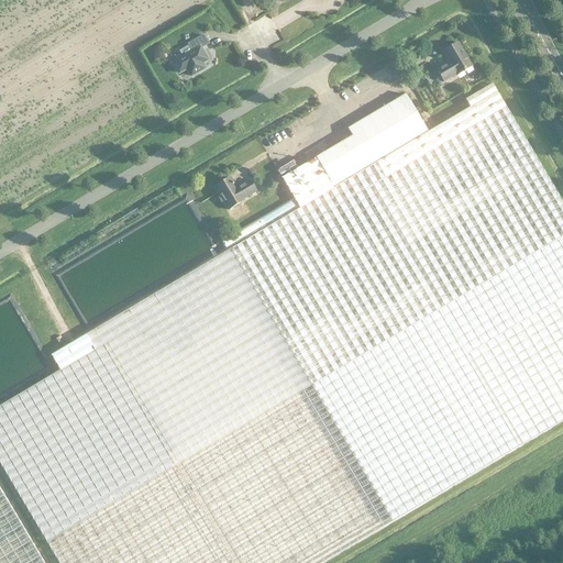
[(194,52),(174,64),(179,73),(187,68),(191,76),(205,68),(201,64),(208,61),(200,48),(209,44),(203,35),(188,44),(194,52)]
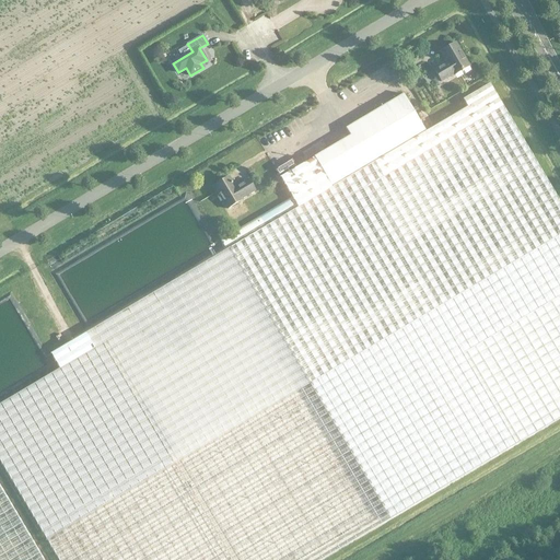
[(456,43),(441,51),(446,62),(434,70),(442,82),(454,74),(454,76),(462,71),(462,72),(463,71),(463,70),(469,66),(456,43)]
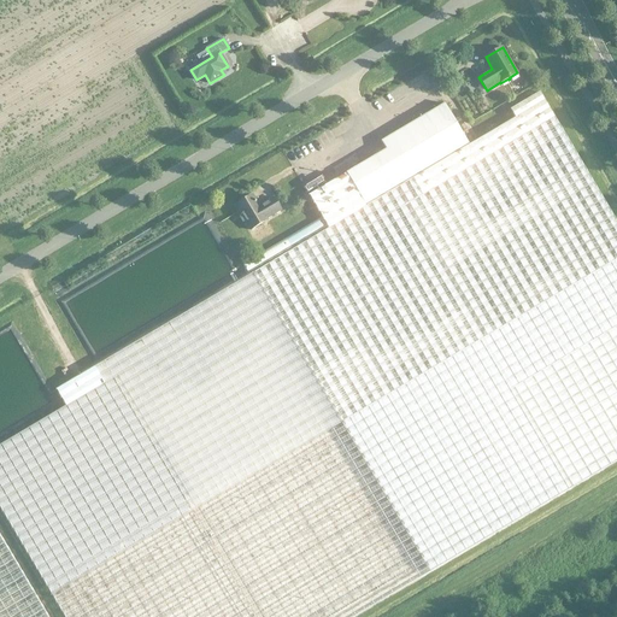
[(381,141),(386,150),(309,195),(328,229),(56,391),(62,400),(0,436),(0,516),(59,616),(356,616),(425,576),(432,573),(616,462),(616,224),(539,93),(510,110),(516,118),(469,145),(445,104),(381,141)]
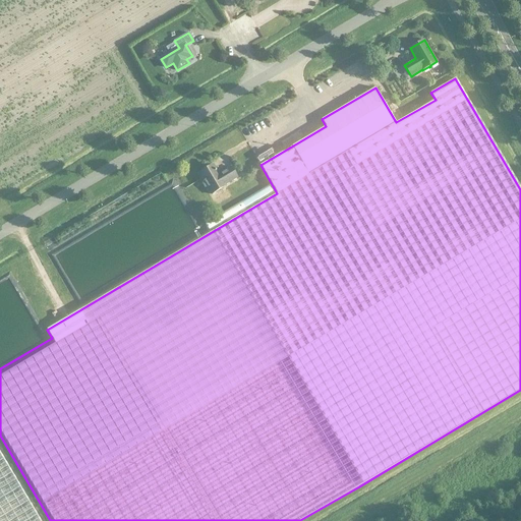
[(272,149),(256,158),(259,163),(275,154),(272,149)]
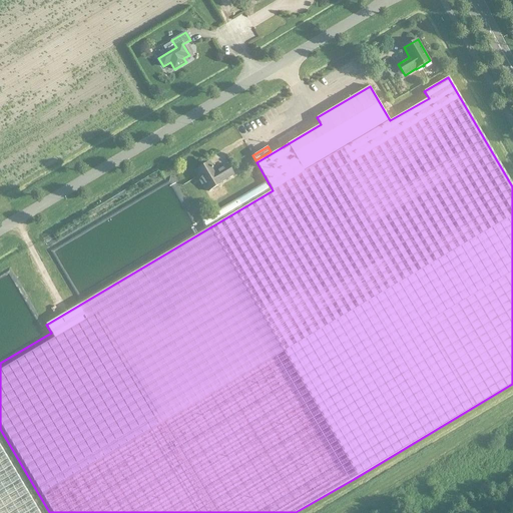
[(210,162),(195,170),(208,191),(222,183),(221,181),(233,174),(227,164),(215,171),(210,162)]
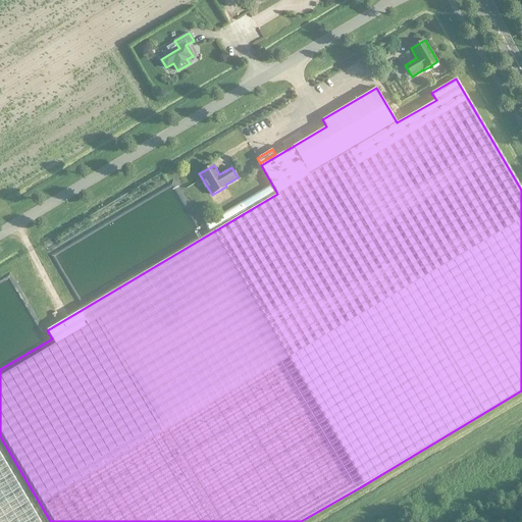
[(0,521),(41,521),(0,453),(0,521)]
